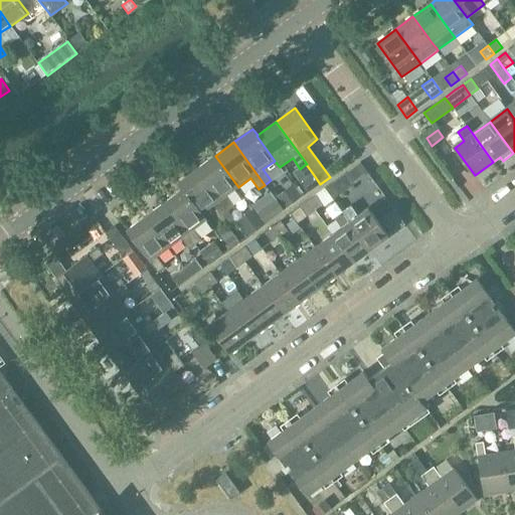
[(215,156),(197,169),(228,211),(234,207),(226,196),(238,187),(215,156)]
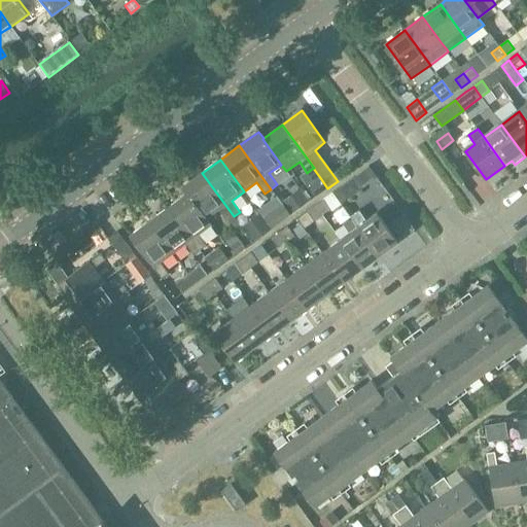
[(234,216),(202,173),(182,187),(187,195),(187,194),(206,219),(207,219),(218,210),(226,221),(234,216)]
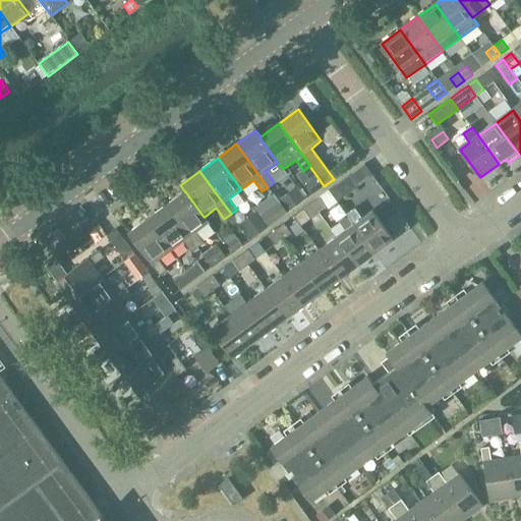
[(350,175),(329,190),(337,203),(358,187),(350,175)]
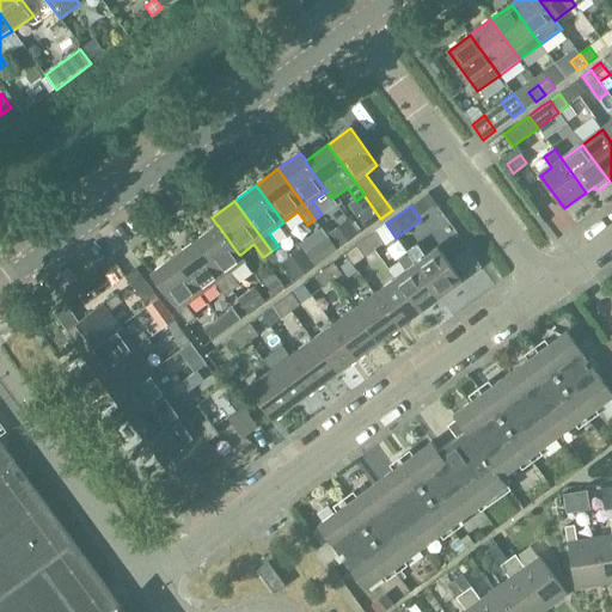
[(380,219),(373,208),(357,218),(366,230),(380,219)]
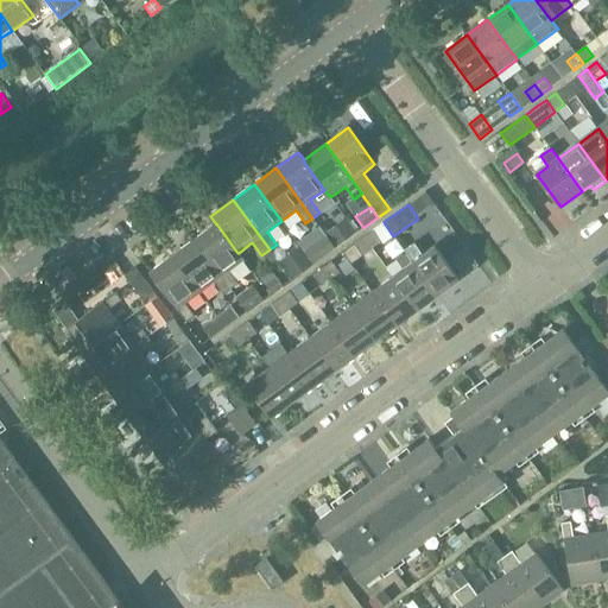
[(325,233),(336,248),(355,234),(344,219),(325,233)]
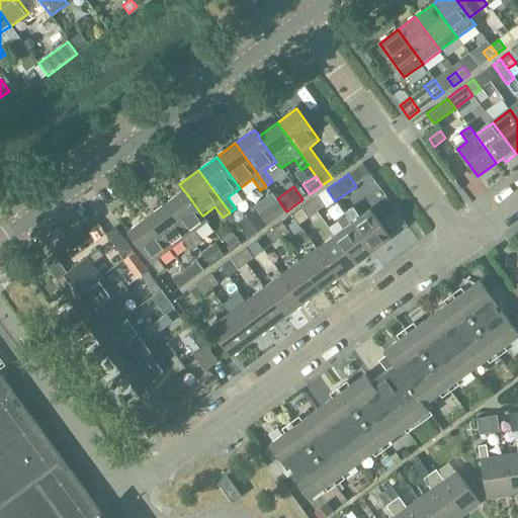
[(184,191),(166,204),(196,247),(203,242),(195,231),(207,222),(203,216),(202,216),(184,190),(184,191)]
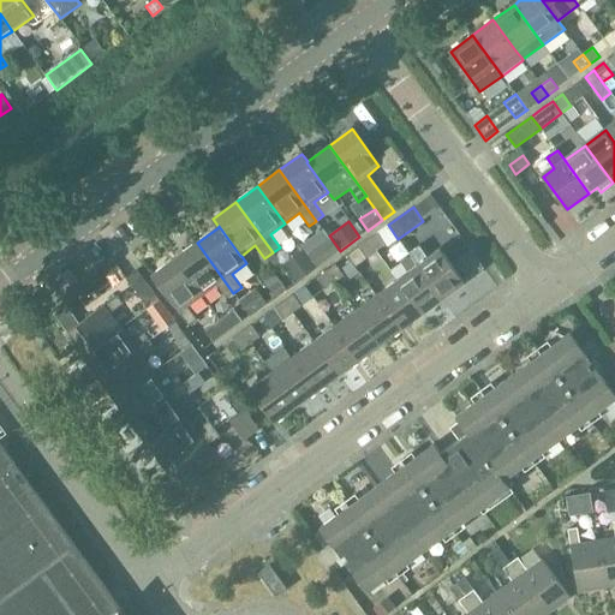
[(368,240),(376,252),(386,245),(377,234),(368,240)]
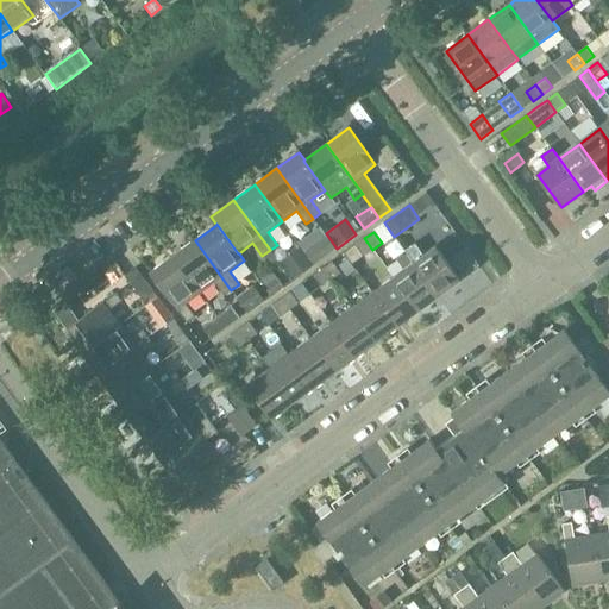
[(336,249),(327,237),(306,253),(314,265),(336,249)]
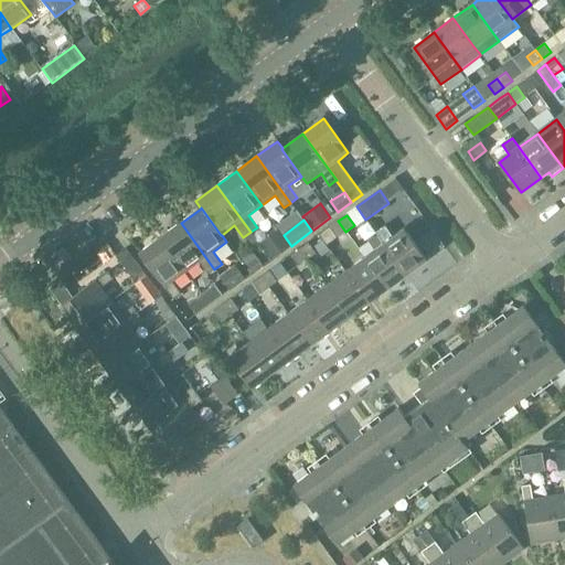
[(345,232),(338,221),(329,227),(337,238),(345,232)]
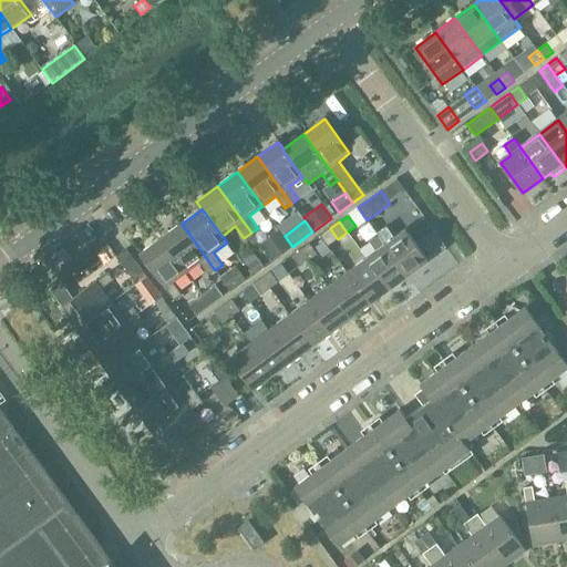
[(182,224),(161,238),(186,272),(199,264),(208,275),(215,270),(182,224)]
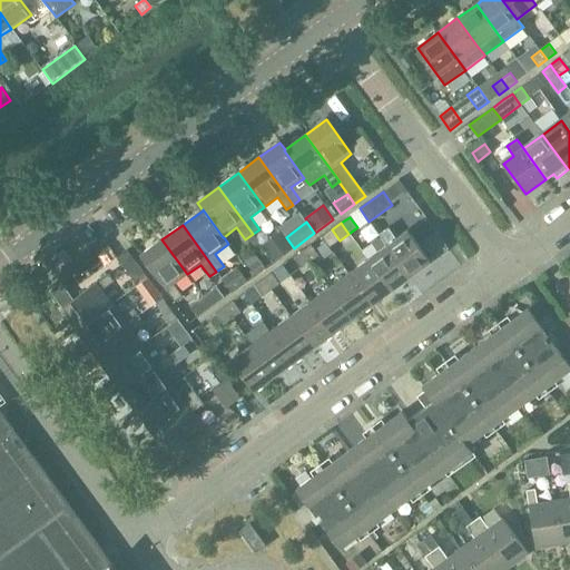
[(431,262),(408,231),(396,239),(389,228),(379,235),(382,238),(410,277),(431,262)]
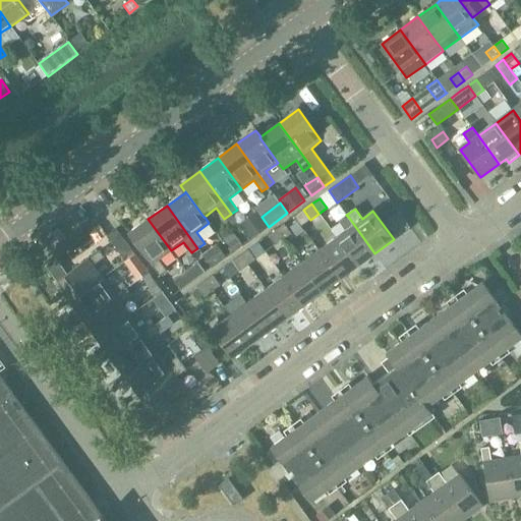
[(267,228),(255,212),(240,224),(251,239),(267,228)]
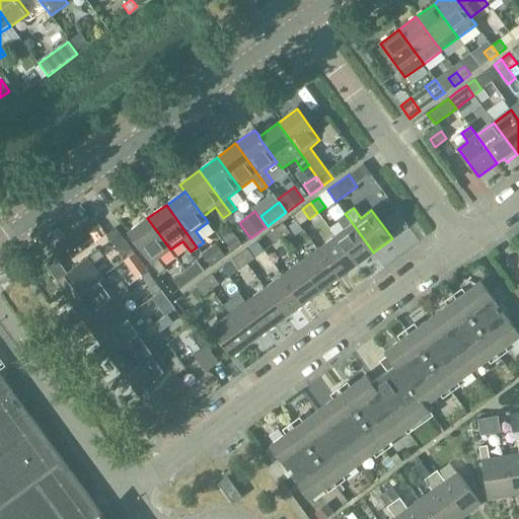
[(373,252),(348,217),(340,223),(345,229),(336,236),(356,265),(373,252)]
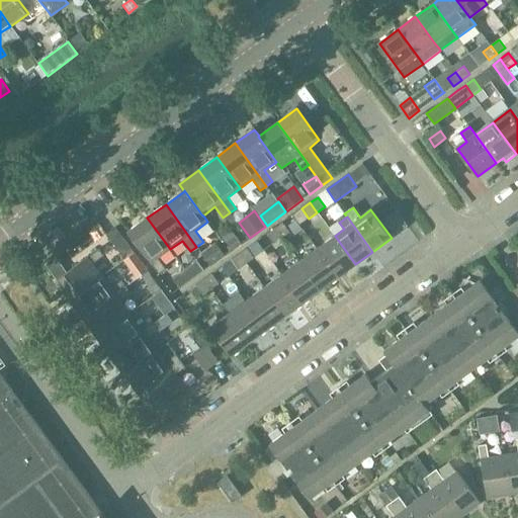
[(170,249),(147,218),(127,232),(159,274),(166,269),(158,258),(170,249)]
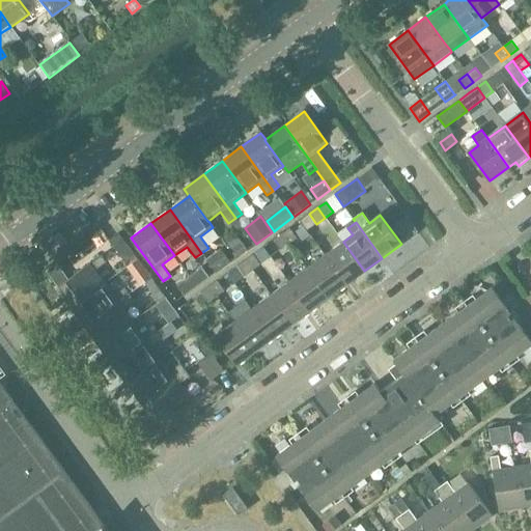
[(303,226),(296,231),(302,241),(310,235),(303,226)]
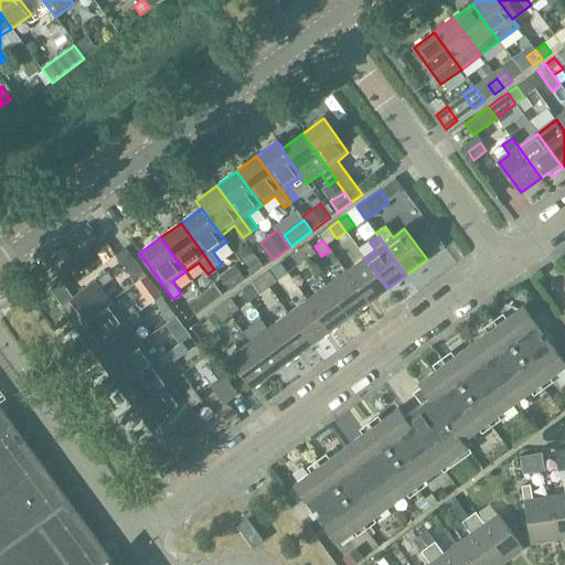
[(299,249),(307,259),(316,253),(308,243),(299,249)]
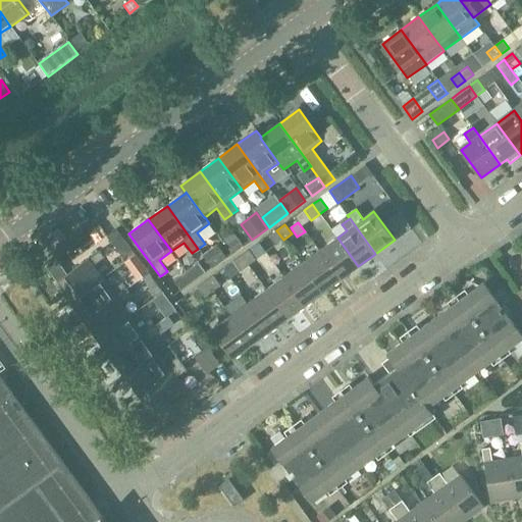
[(283,240),(276,230),(269,236),(275,246),(283,240)]
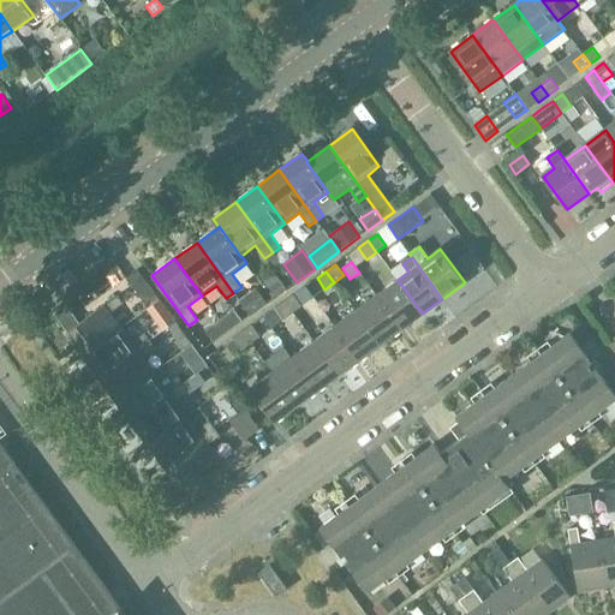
[(398,280),(376,296),(401,329),(422,314),(398,280)]
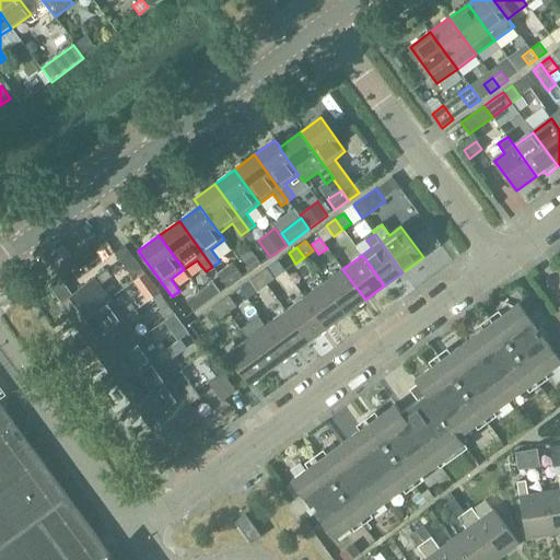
[(243,264),(249,272),(260,264),(254,256),(243,264)]
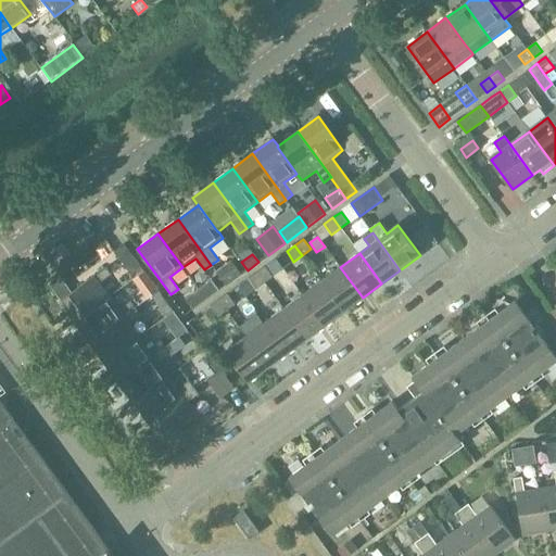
[(142,269),(136,261),(125,268),(131,277),(142,269)]
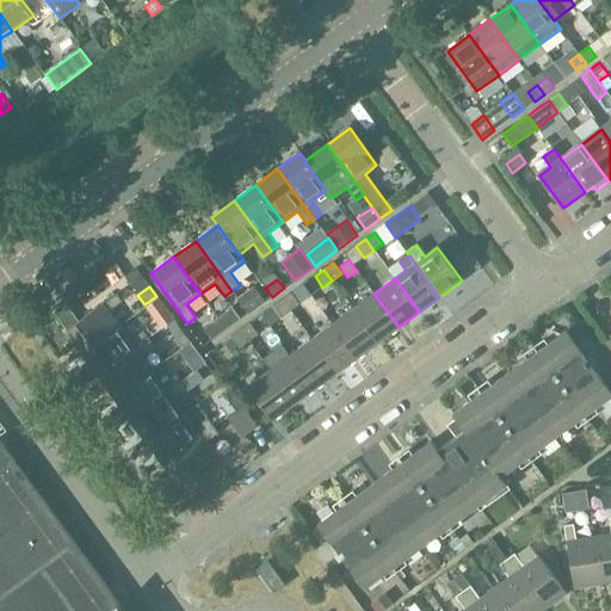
[(248,314),(265,302),(255,287),(239,300),(248,314)]
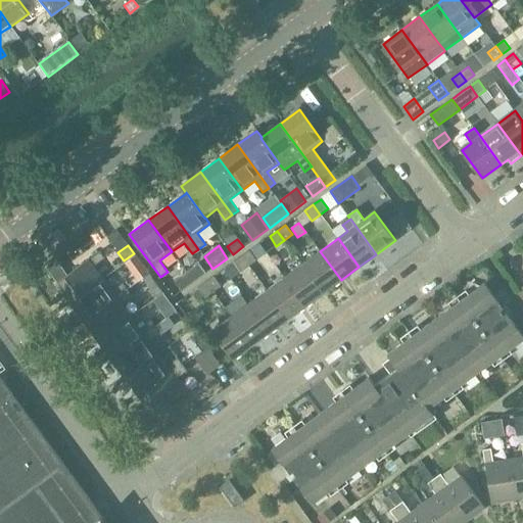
[(249,250),(241,256),(248,267),(256,260),(249,250)]
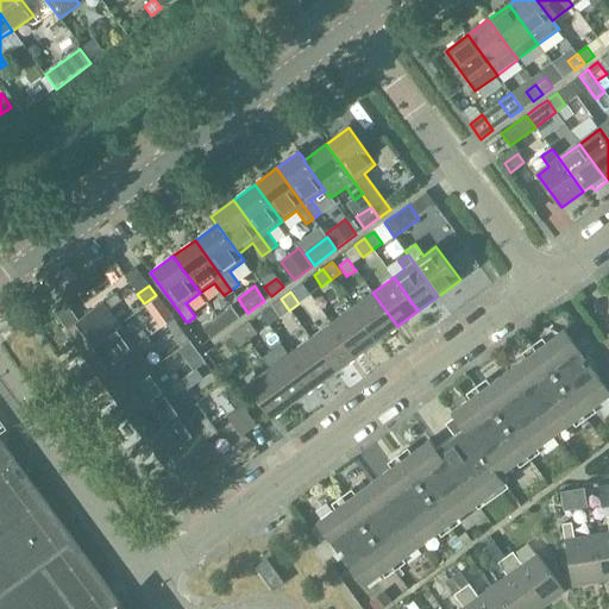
[(372,293),(351,308),(376,341),(397,326),(372,293)]
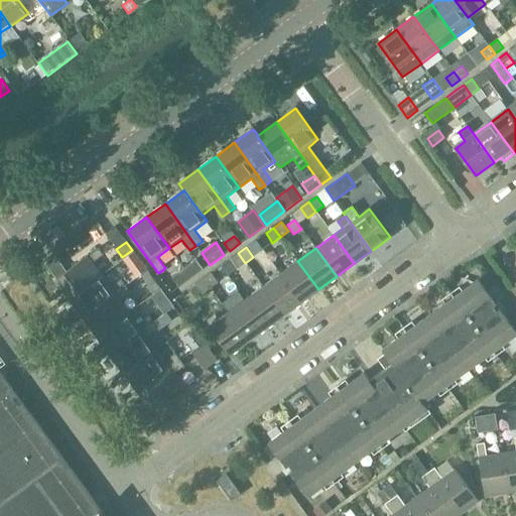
[(70,298),(102,275),(93,263),(103,255),(99,249),(56,279),(70,298)]
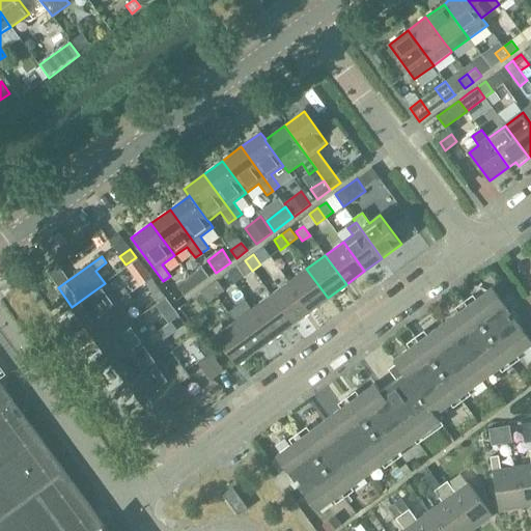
[(244,276),(252,271),(245,260),(238,267),(244,276)]
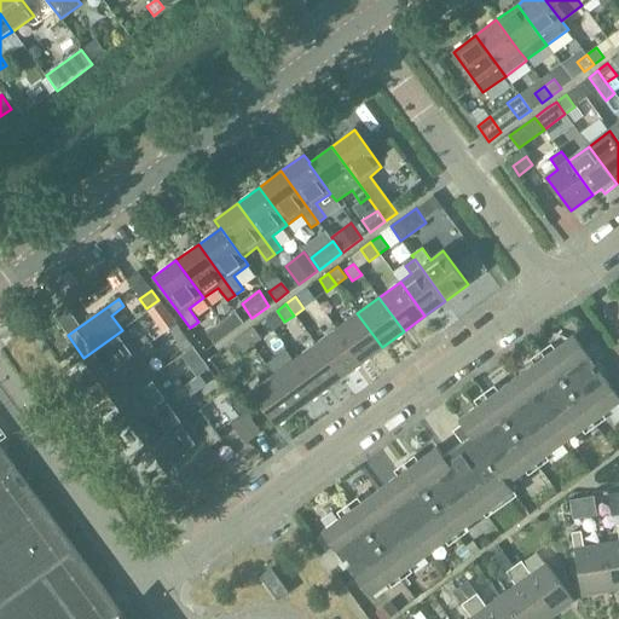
[(221,322),(230,334),(244,324),(235,312),(221,322)]
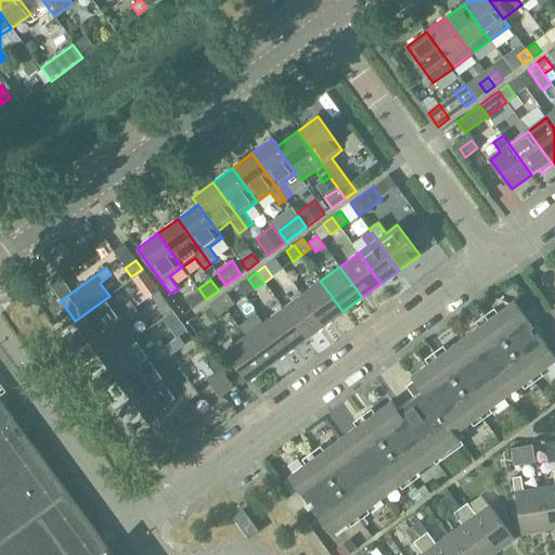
[(320,281),(301,295),(323,325),(343,311),(320,281)]
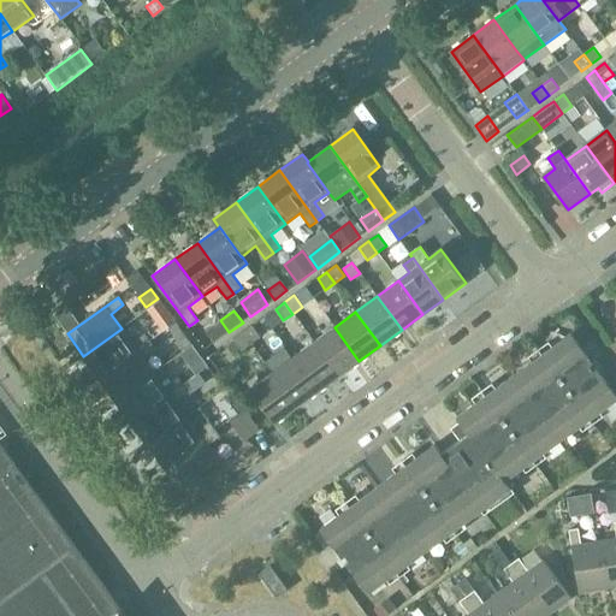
[(176,323),(170,314),(158,324),(164,332),(176,323)]
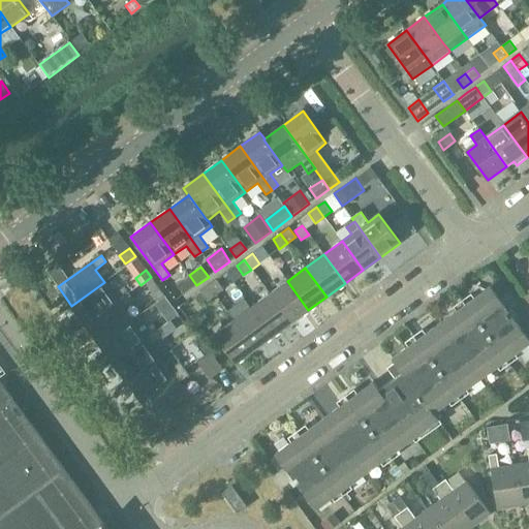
[(196,285),(189,275),(176,284),(183,294),(196,285)]
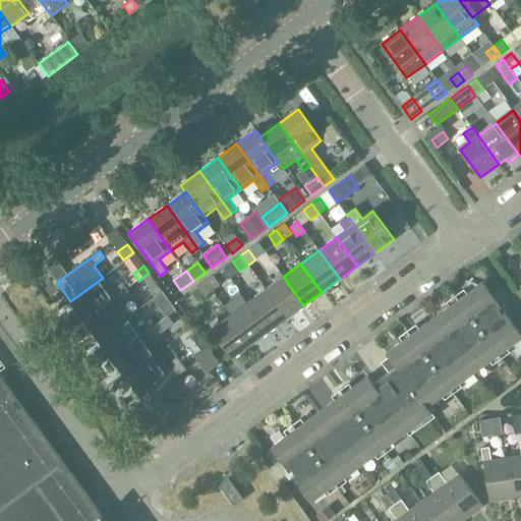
[(163,292),(149,274),(142,279),(156,297),(163,292)]
